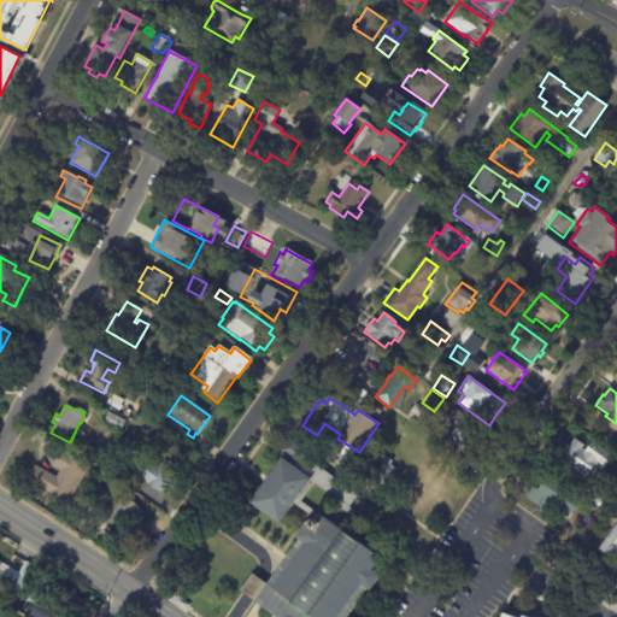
[(128,406),(133,409),(128,417),(123,413),(128,405),(128,406)]
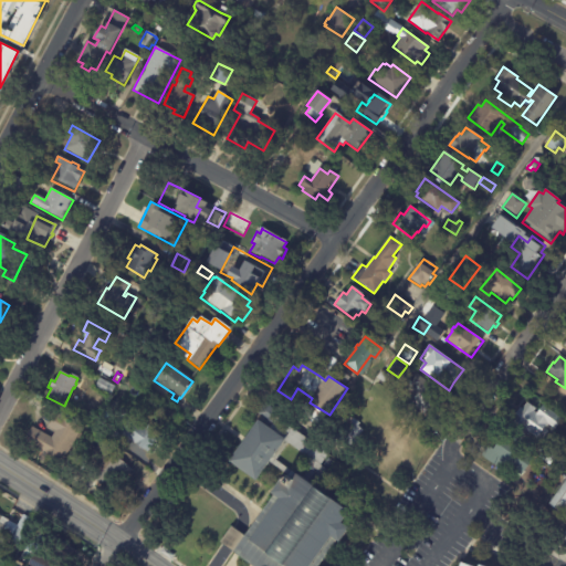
[(384,383),(377,378),(383,373),(388,377),(384,383)]
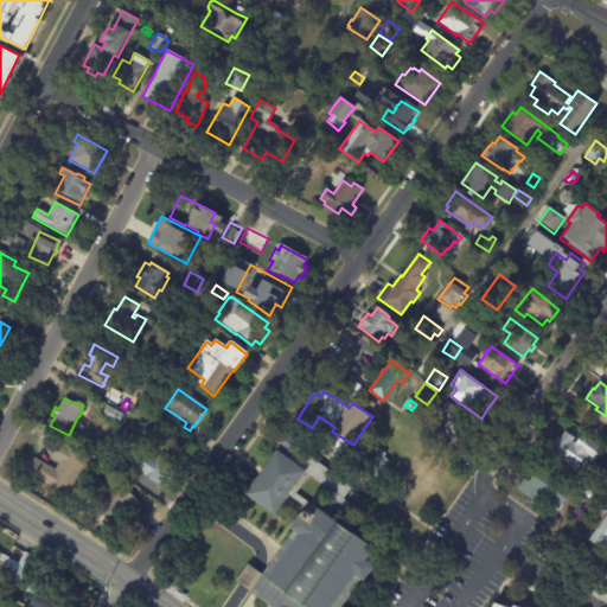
[(366,401),(376,406),(371,414),(362,409),(366,401)]
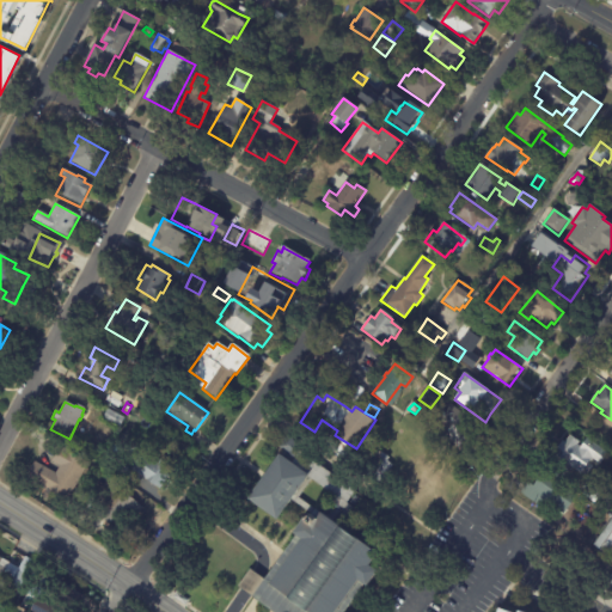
[(477,433),(470,442),(465,440),(460,447),(430,426),(436,417),(442,422),(446,418),(444,416),(451,405),(481,427),(477,433)]
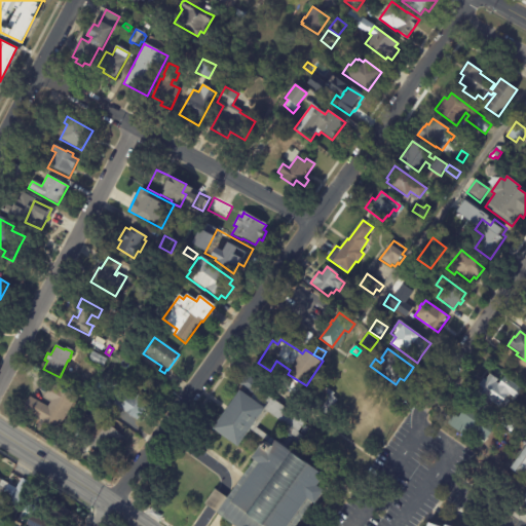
[(92,352),(107,360),(103,368),(87,361),(91,352),(92,352)]
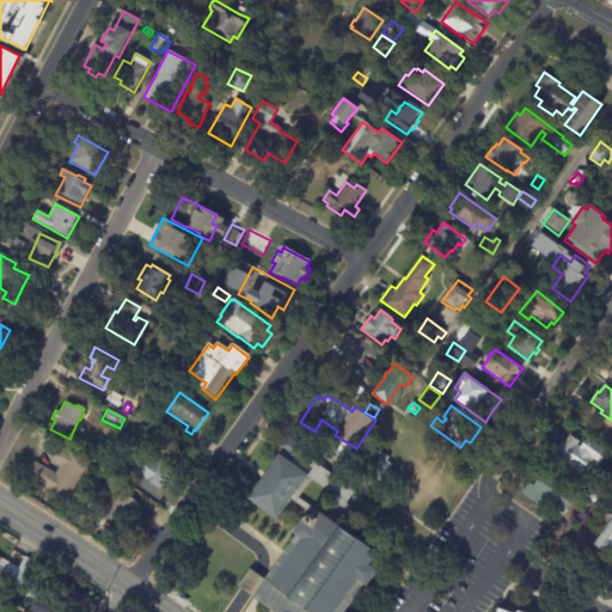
[(379,412),(385,420),(380,424),(373,418),(379,412)]
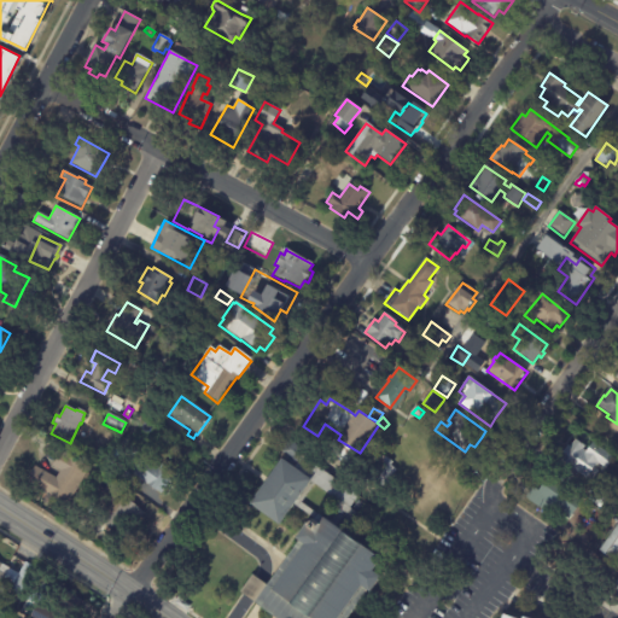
[(587,479),(559,461),(569,447),(571,448),(576,441),(586,447),(583,450),(599,461),(587,479)]
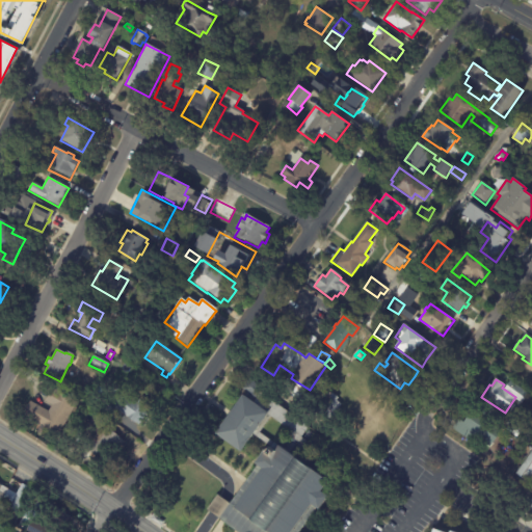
[(53,390),(76,403),(57,435),(22,416),(30,402),(48,413),(51,406),(44,401),(51,389),(53,390)]
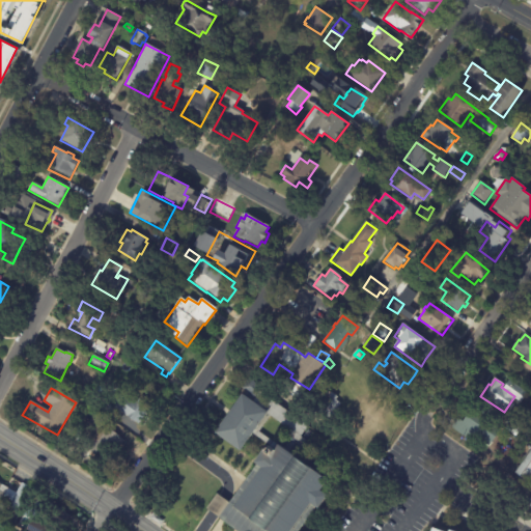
[(135,401),(137,402),(138,399),(149,408),(137,425),(111,407),(121,392),(135,401)]
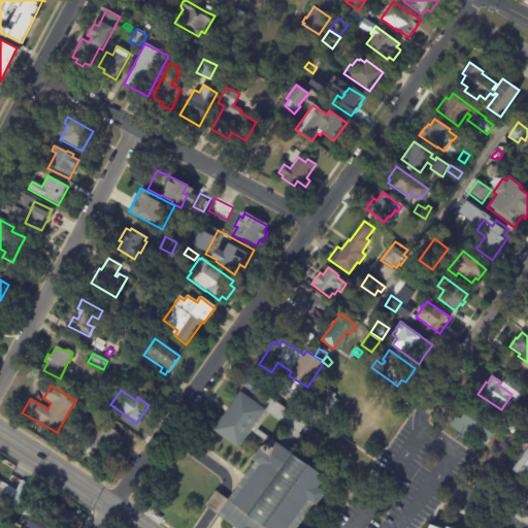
[(240,390),(265,407),(237,444),(212,427),(240,390)]
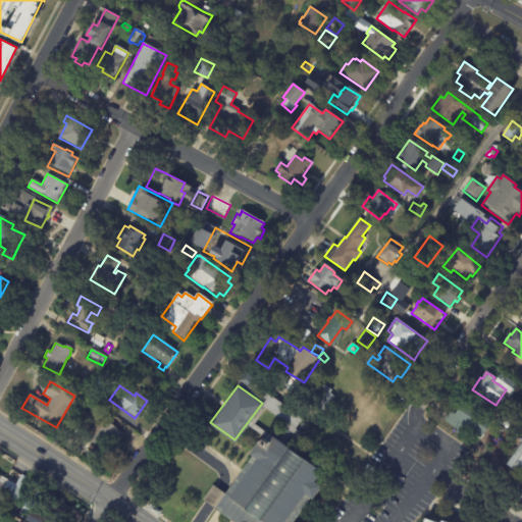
[(323,412),(311,405),(322,385),(331,392),(330,395),(335,398),(325,413),(323,412)]
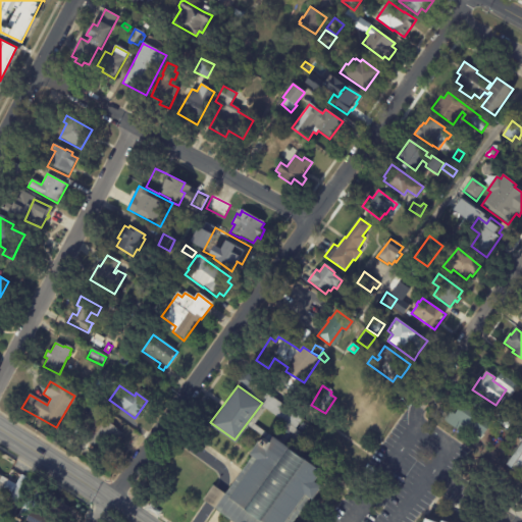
[(113,405),(108,411),(98,403),(102,397),(113,405)]
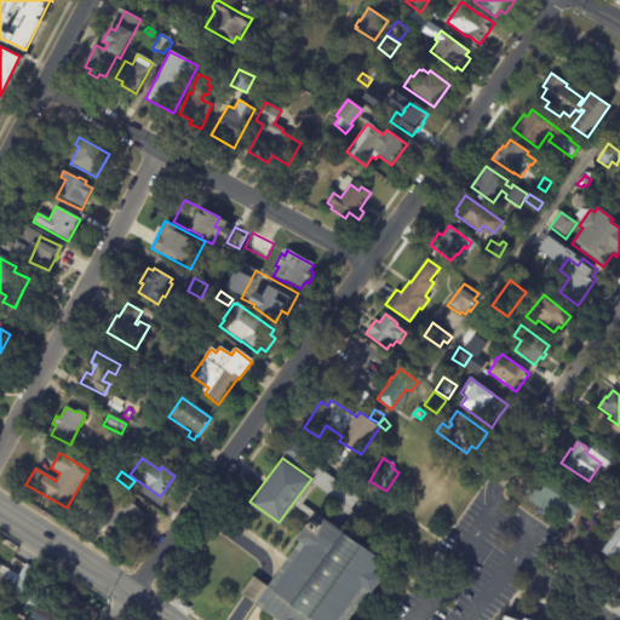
[(528,497),(534,489),(540,493),(551,477),(585,503),(570,523),(555,511),(550,518),(526,500),(528,497)]
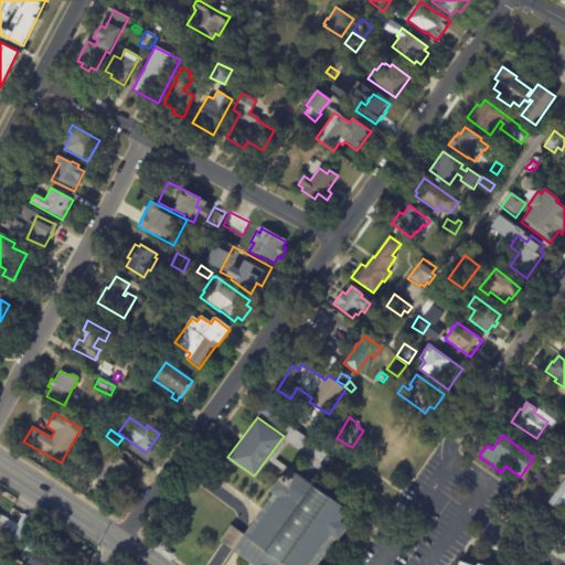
[(539,456),(544,448),(555,456),(548,465),(537,457),(539,456)]
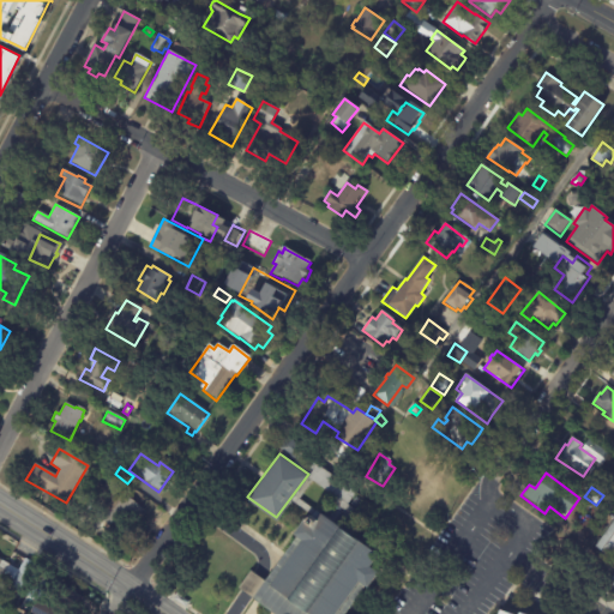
[(136,521),(126,536),(95,516),(113,489),(143,510),(136,521)]
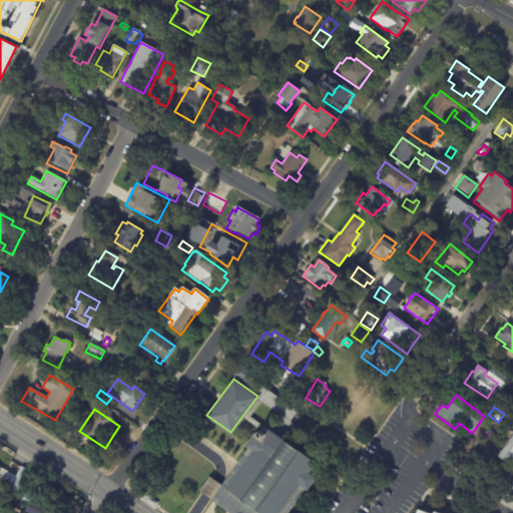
[(264,429),(313,465),(307,472),(315,478),(287,512),(229,512),(210,499),(264,429)]
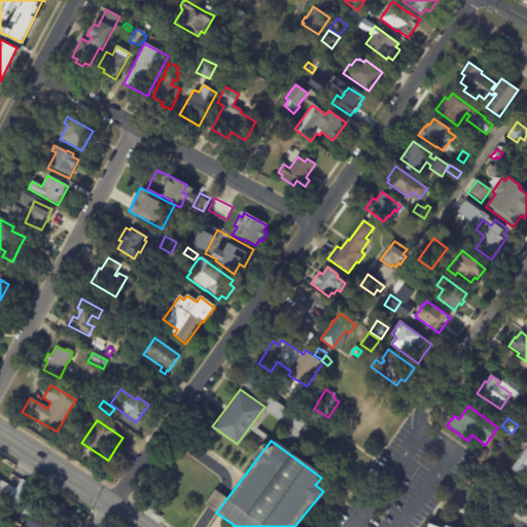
[(526,471),(522,479),(511,470),(526,447),(526,471)]
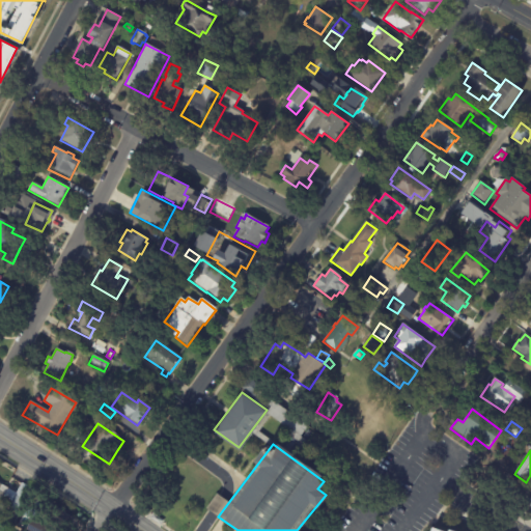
[(0,485),(6,488),(16,494),(21,484),(30,488),(16,514),(7,509),(11,502),(3,497),(0,502),(0,485)]
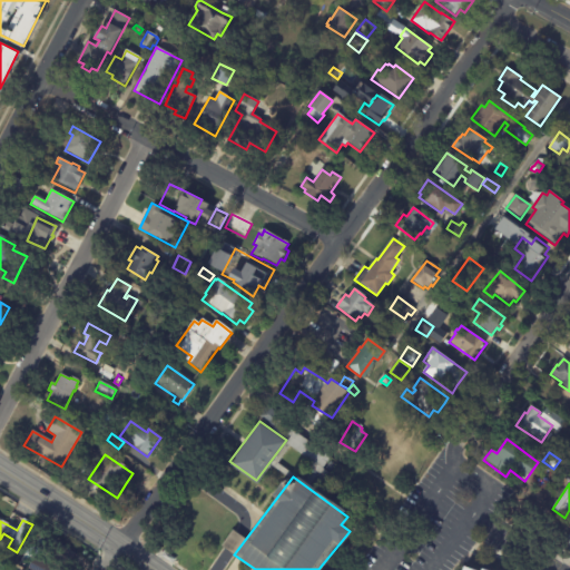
[(569,560),(558,552),(569,536),(569,560)]
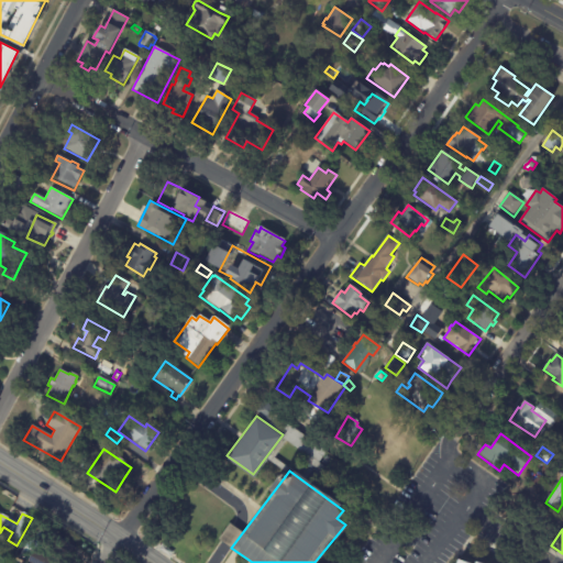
[(74,547),(57,536),(47,550),(64,561),(74,547)]
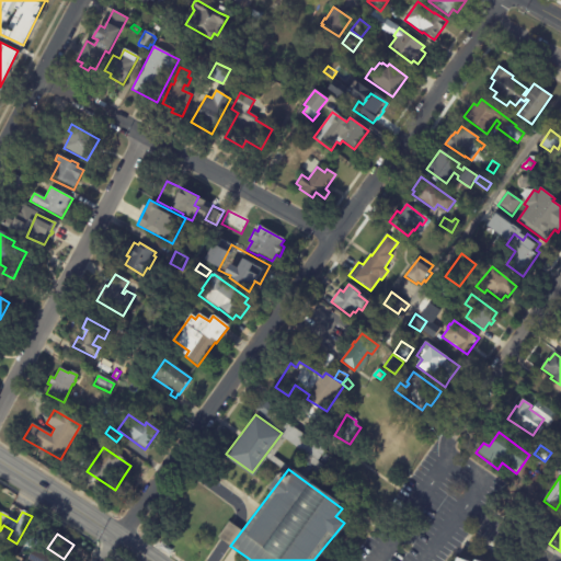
[(170,556),(159,548),(162,544),(172,551),(170,556)]
